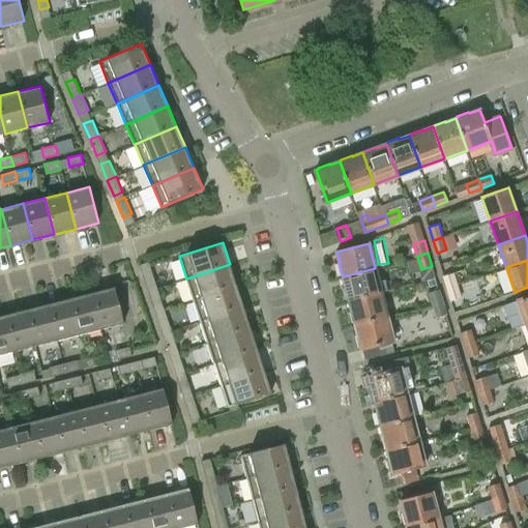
[(236,285),(230,264),(186,279),(193,299),(236,285)]
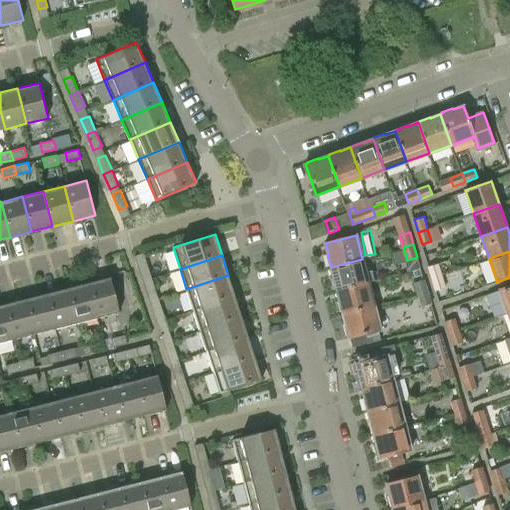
[(417,257),(407,260),(410,270),(420,267),(417,257)]
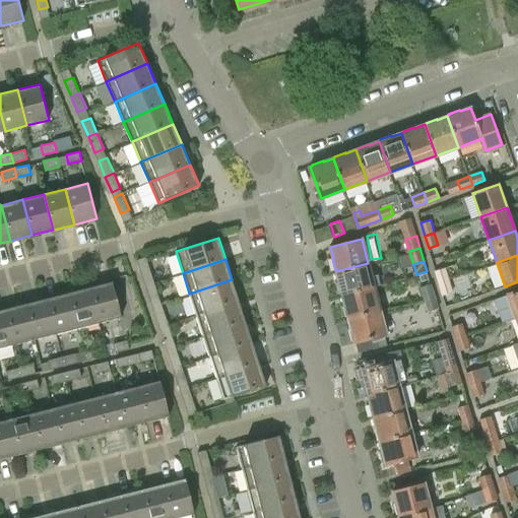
[(374,286),(368,263),(336,271),(339,281),(338,281),(340,294),(342,293),(342,295),(374,286)]
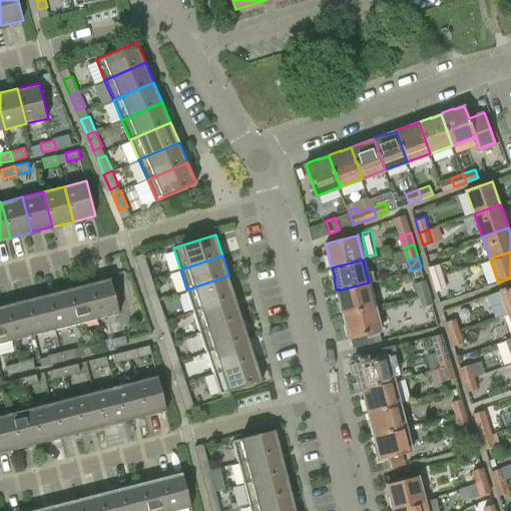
[(138,266),(144,282),(152,279),(147,263),(138,266)]
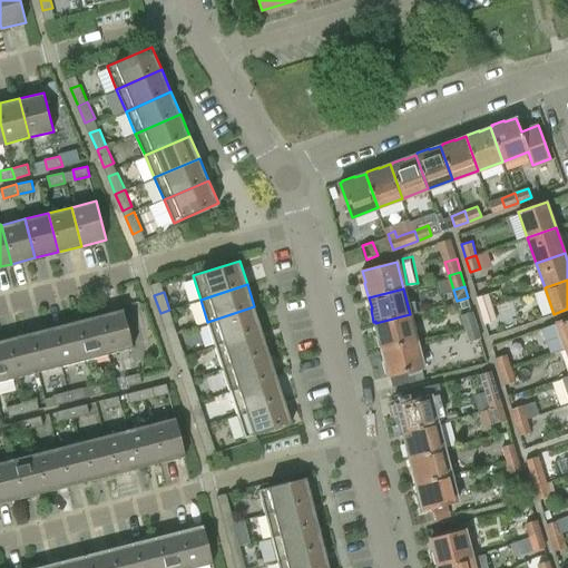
[(478,296),(481,310),(492,306),(488,293),(478,296)]
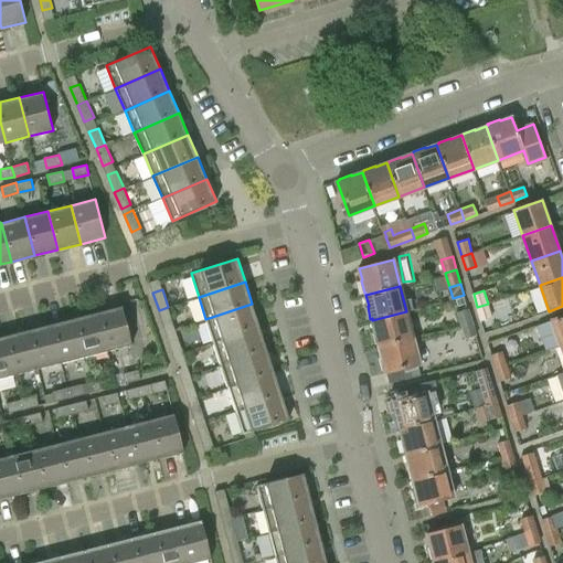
[(509,297),(488,304),(477,307),(481,320),(492,317),(490,311),(511,306),(509,297)]
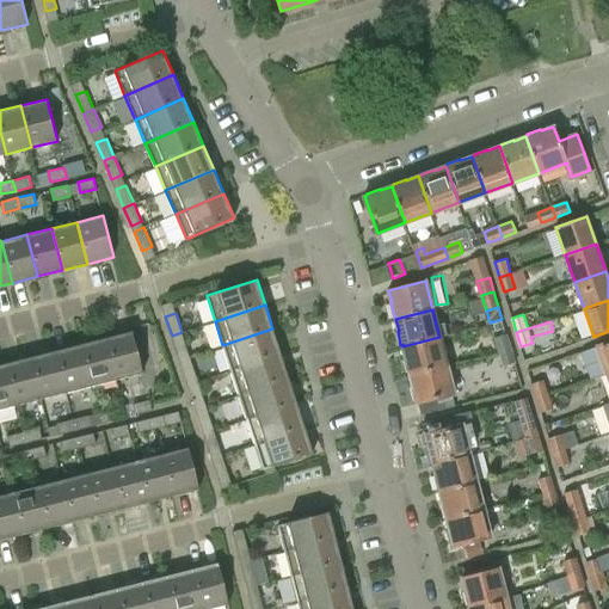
[(231,370),(281,354),(272,328),(222,345),(231,370)]
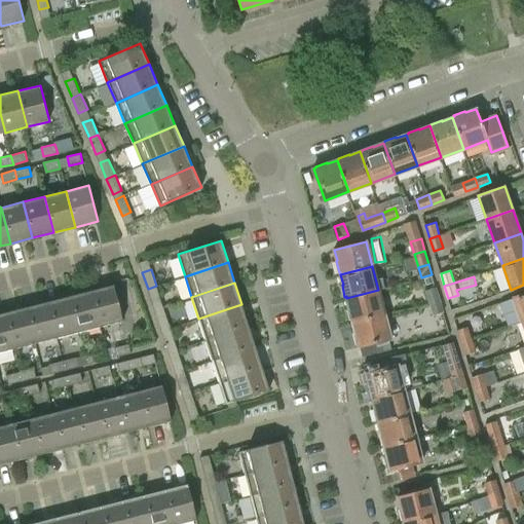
[(91,291),(101,326),(123,321),(114,285),(91,291)]
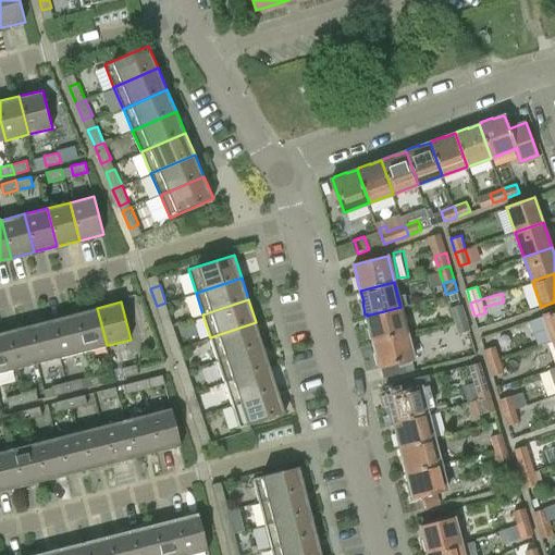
[(172,320),(165,303),(157,306),(162,322),(172,320)]
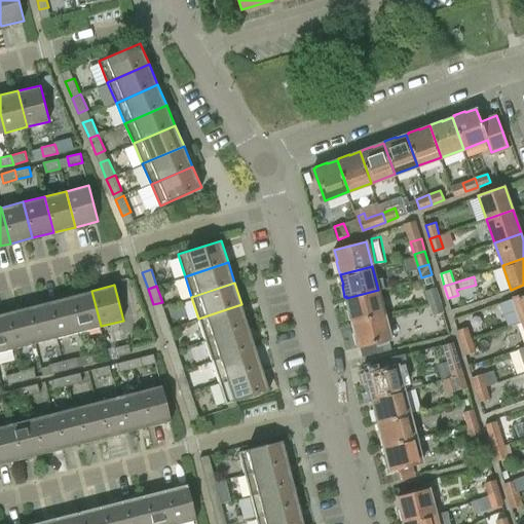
[(425,290),(429,302),(440,299),(436,287),(425,290)]
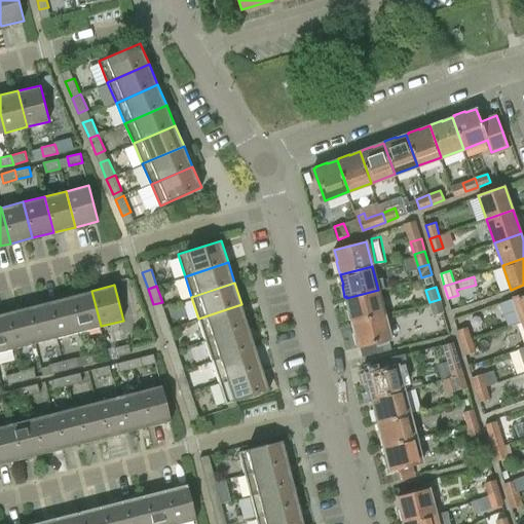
[(384,313),(378,290),(346,298),(349,308),(347,308),(350,321),(351,320),(352,322),(384,313)]
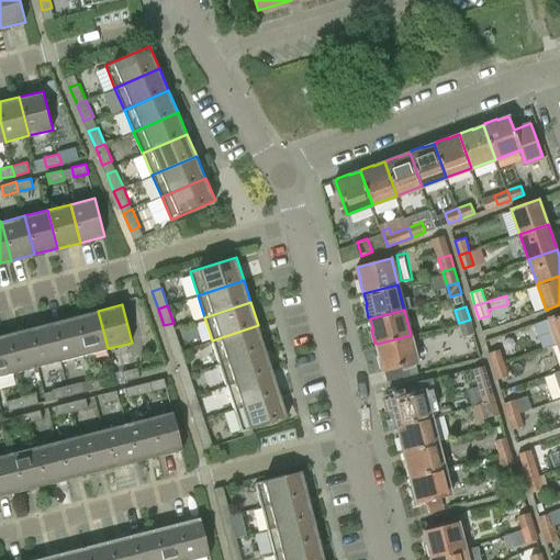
[(108,348),(98,311),(75,316),(85,355),(108,348)]
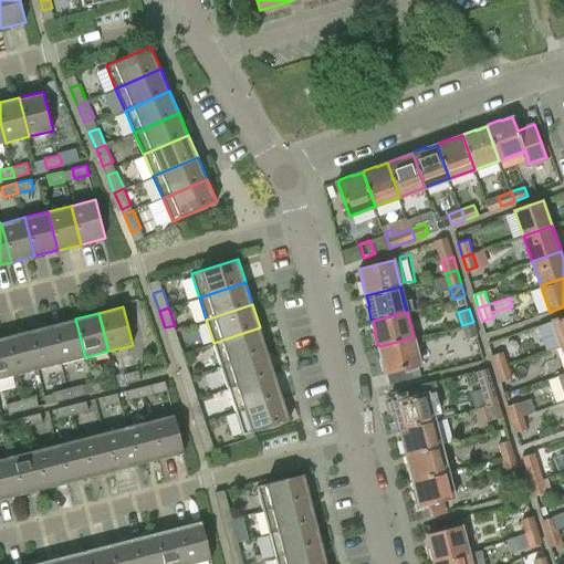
[(563,315),(552,320),(562,345),(563,344),(563,315)]
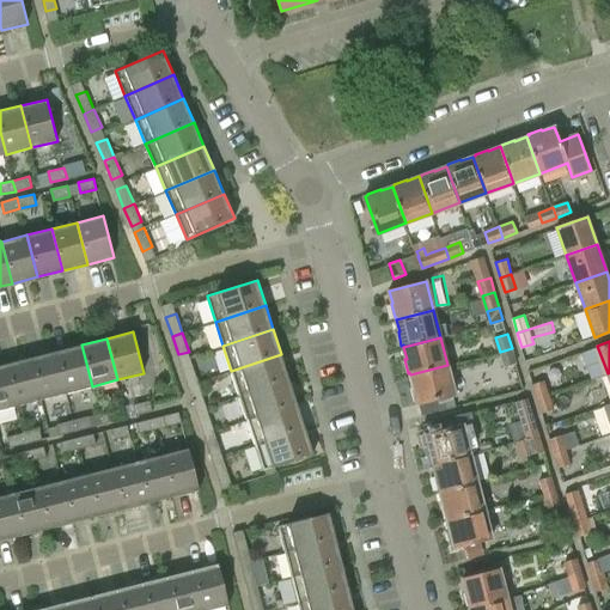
[(92,386),(81,345),(56,351),(67,392),(92,386)]
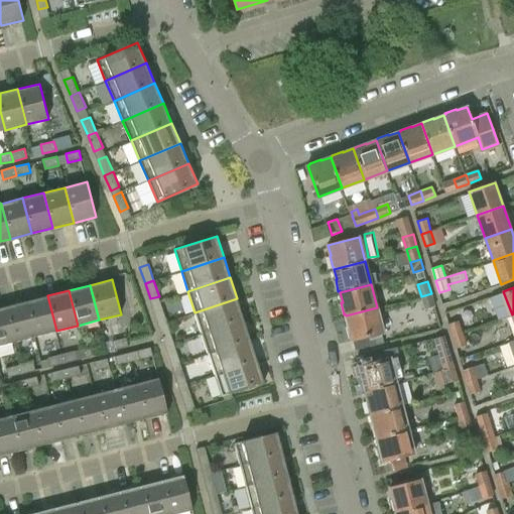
[(431,293),(421,296),(425,308),(435,305),(431,293)]
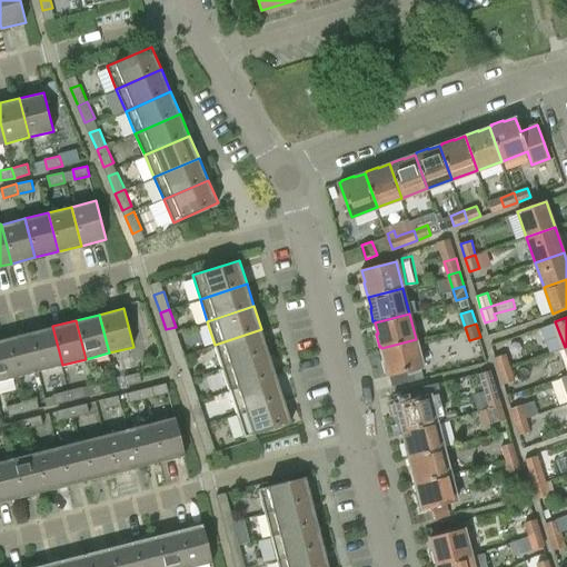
[(62,365),(52,326),(29,332),(39,370),(62,365)]
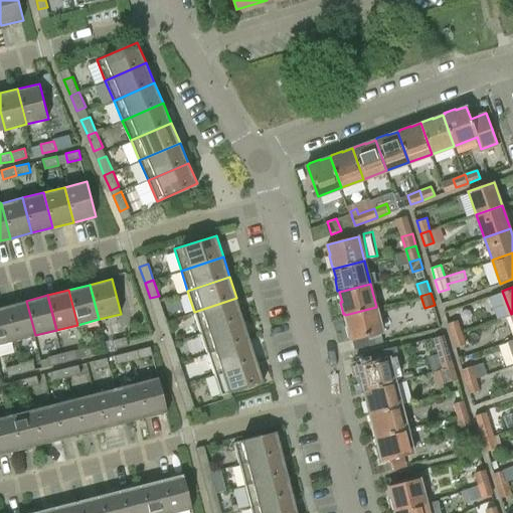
[(243,318),(236,298),(194,312),(201,332),(243,318)]
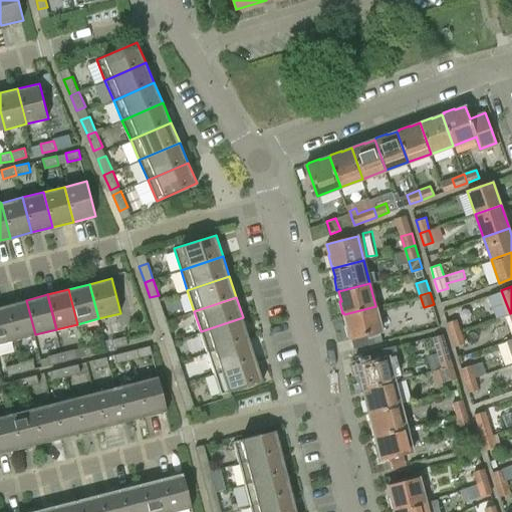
[(35,334),(26,300),(5,305),(14,340),(35,334)]
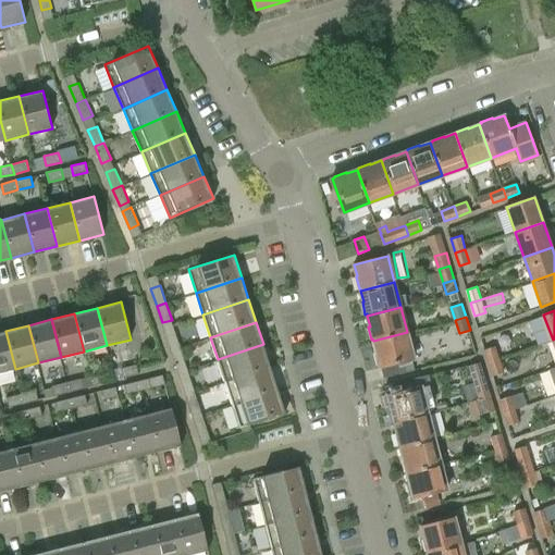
[(165,333),(171,350),(181,347),(175,330),(165,333)]
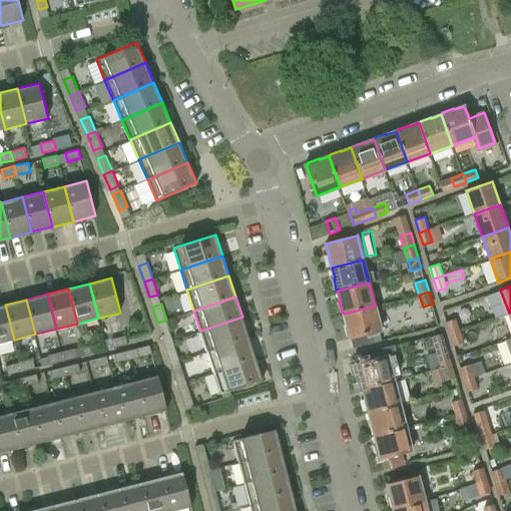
[(5,305),(0,306),(0,343),(14,340),(5,305)]
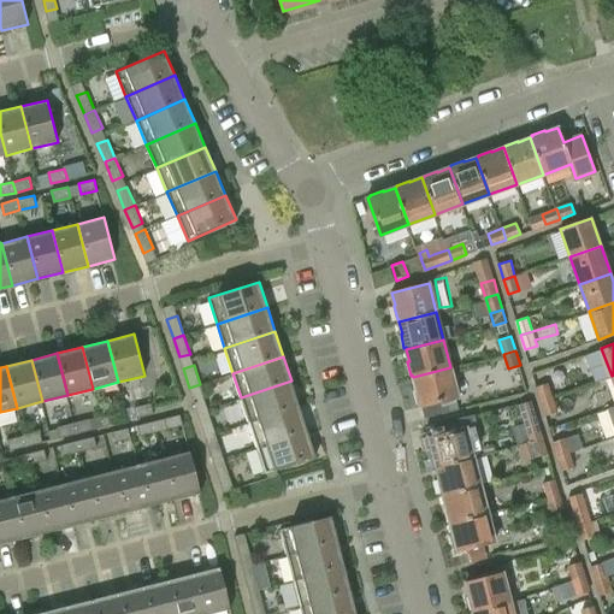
[(450,367),(413,377),(415,389),(414,390),(418,403),(419,403),(420,406),(458,396),(450,367)]
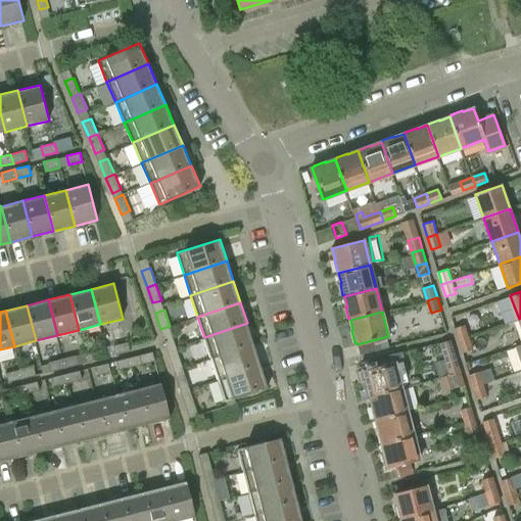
[(211,359),(254,344),(247,323),(204,337),(211,359)]
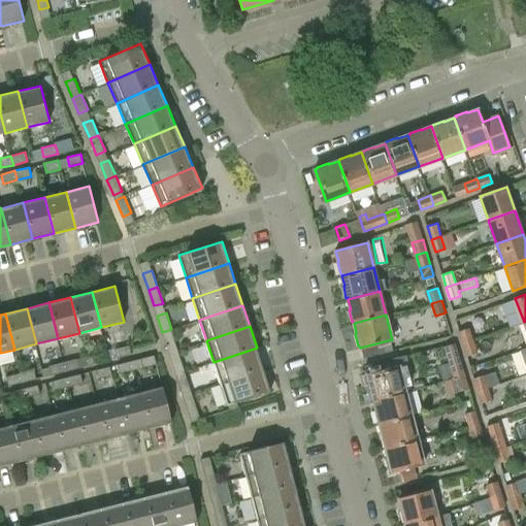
[(460,330),(463,342),(472,340),(469,328),(460,330)]
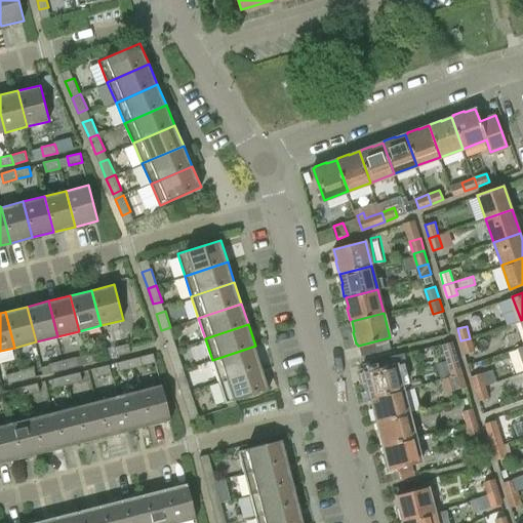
[(175,343),(170,327),(161,330),(166,346),(175,343)]
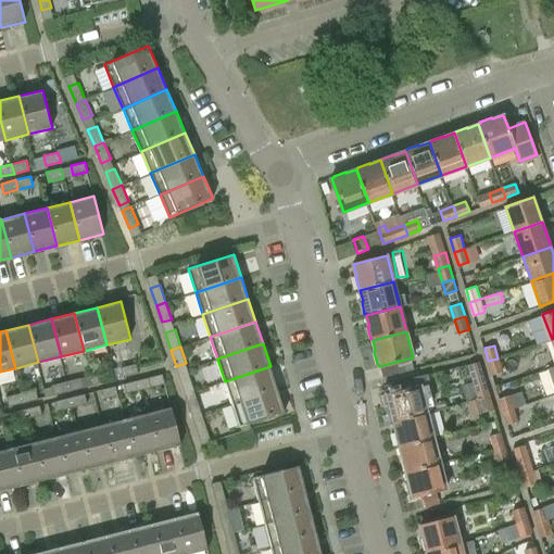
[(502,372),(498,359),(488,361),(492,375),(502,372)]
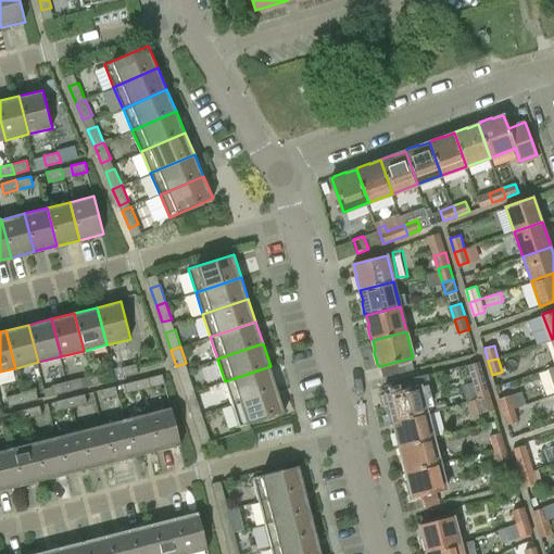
[(469,364),(479,398),(489,394),(479,361),(469,364)]
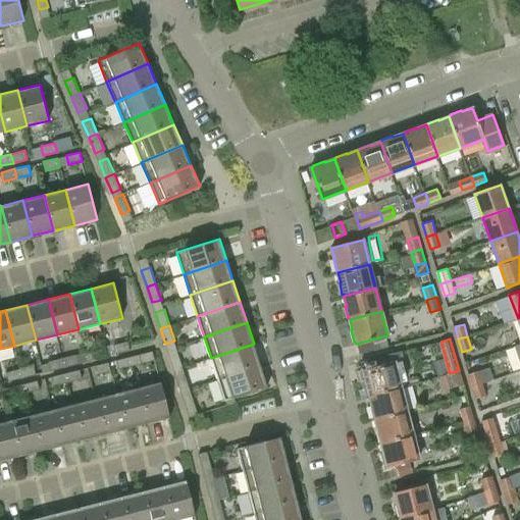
[(127,341),(114,344),(116,353),(131,350),(127,341)]
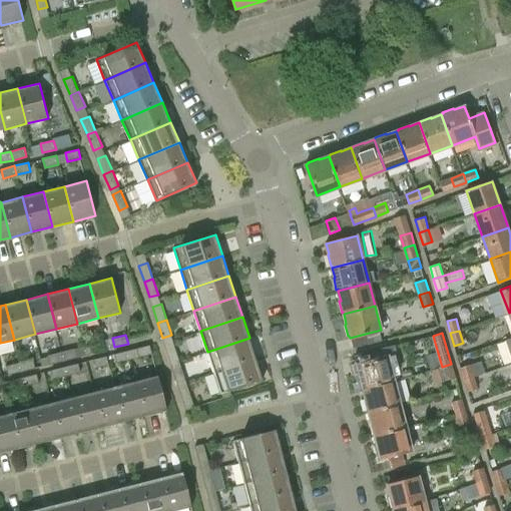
[(256,359),(249,338),(207,352),(213,372),(256,359)]
